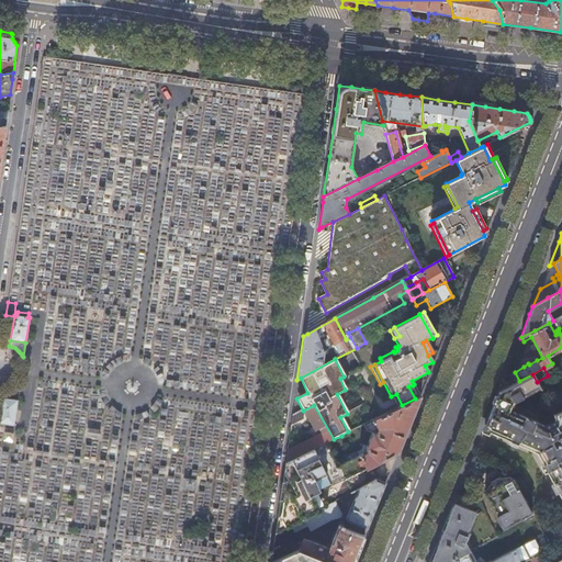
[(492,408),(485,426),(485,427),(485,428),(486,428),(486,429),(537,453),(561,501),(561,411),(553,416),(553,423),(547,427),(523,415),(525,409),(514,405),(515,401),(540,388),(537,382),(532,374),(519,381),(514,384),(498,393),(493,406),(492,408)]
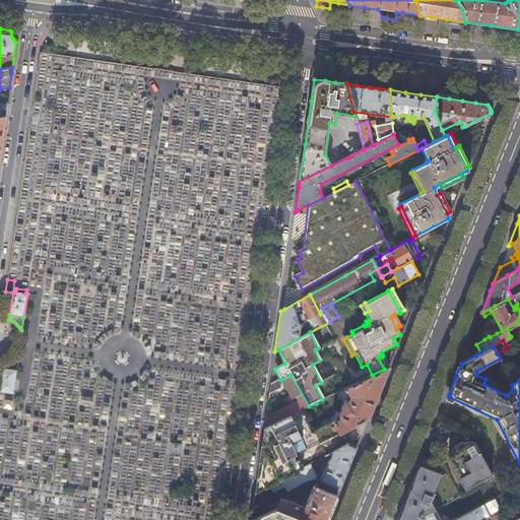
[(466,351),(461,364),(475,355),(466,351)]
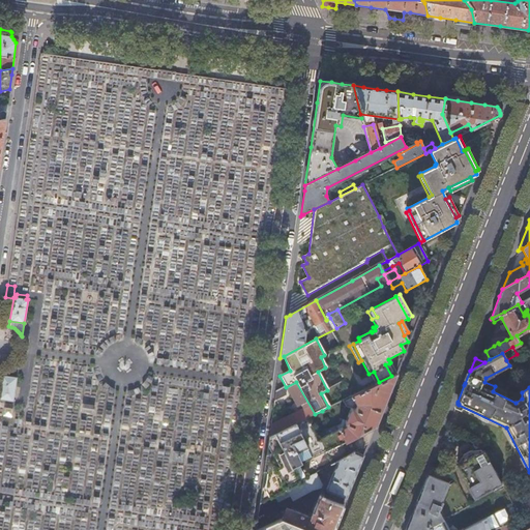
[(391,376),(395,374),(389,363),(385,364),(391,376)]
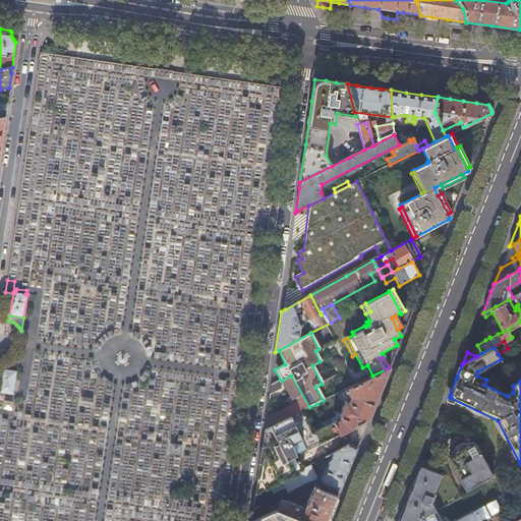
[(3,362),(2,367),(7,368),(7,366),(13,366),(14,360),(11,361),(8,362),(5,363),(3,362)]
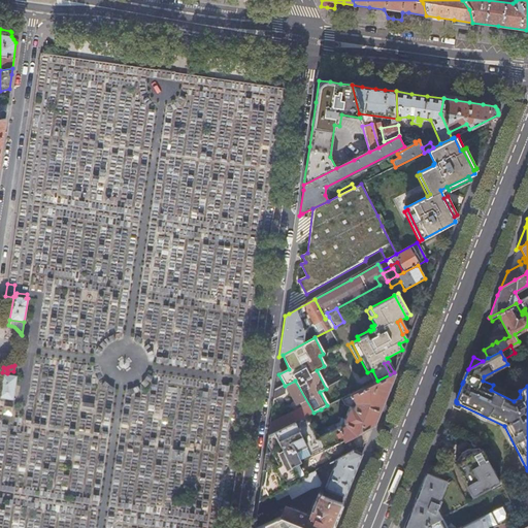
[(372,383),(377,381),(372,370),(367,372),(372,383)]
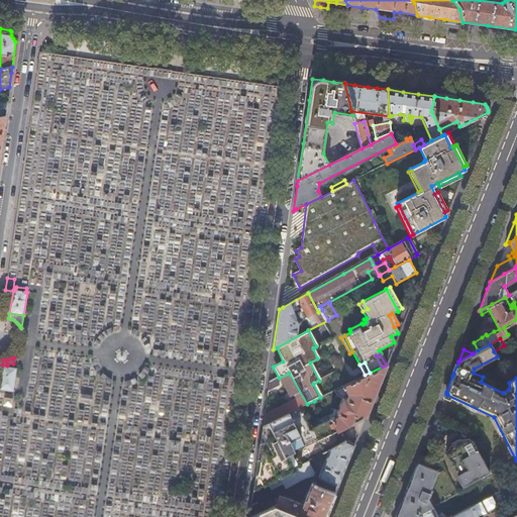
[(1,373),(0,379),(0,389),(12,391),(16,368),(7,366),(2,365),(1,373)]
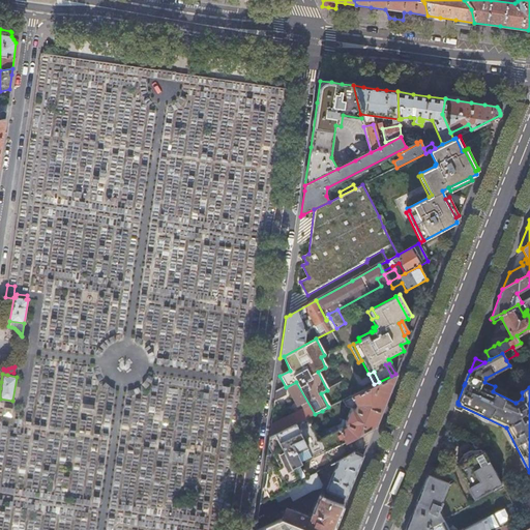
[(263,473),(259,504),(273,496),(286,489),(293,484),(315,472),(339,460),(353,451),(367,443),(377,420),(395,374),(391,376),(379,382),(374,384),(343,400),(346,406),(350,408),(345,422),(346,423),(345,425),(321,438),(310,416),(268,437),(265,463),(263,473)]
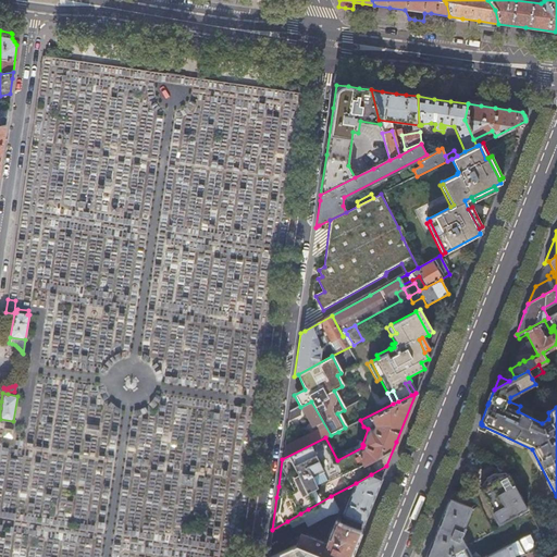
[(284,445),(282,459),(325,437),(331,435),(311,401),(300,407),(311,426),(316,424),(318,429),(286,445),(284,445)]
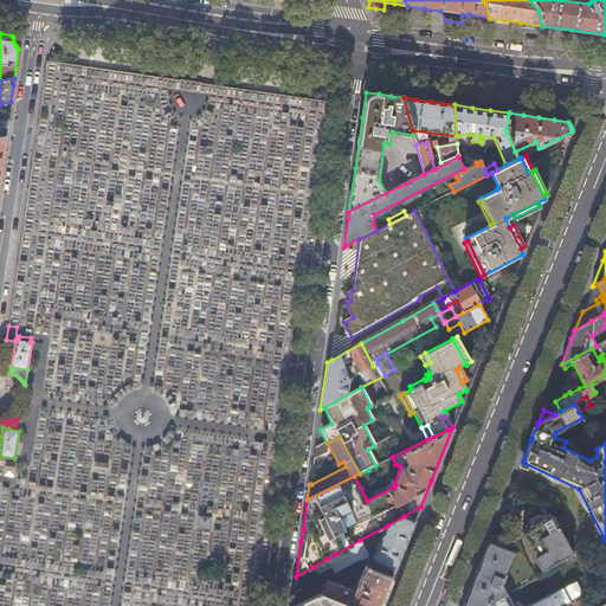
[(314,449),(313,458),(327,451),(323,444),(314,449)]
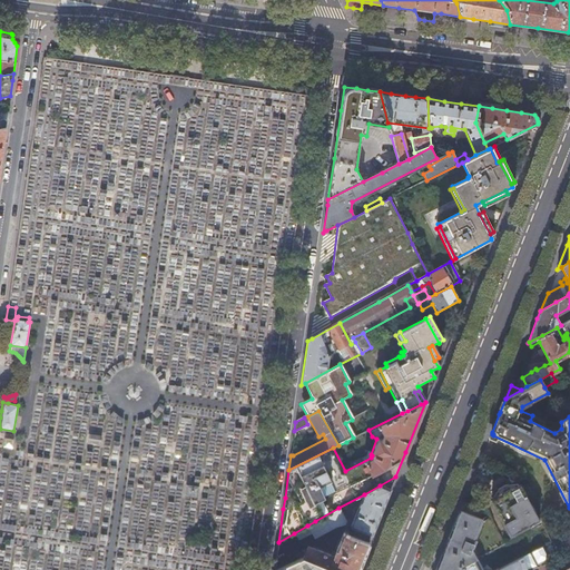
[(510,537),(540,520),(520,484),(512,489),(511,488),(510,489),(508,485),(507,484),(498,489),(498,491),(500,494),(499,494),(500,495),(491,500),(510,537)]
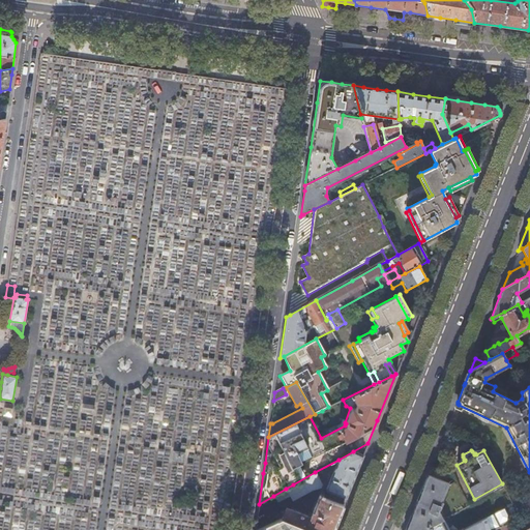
[(339,460),(326,490),(346,498),(354,477),(363,455),(353,451),(339,460)]
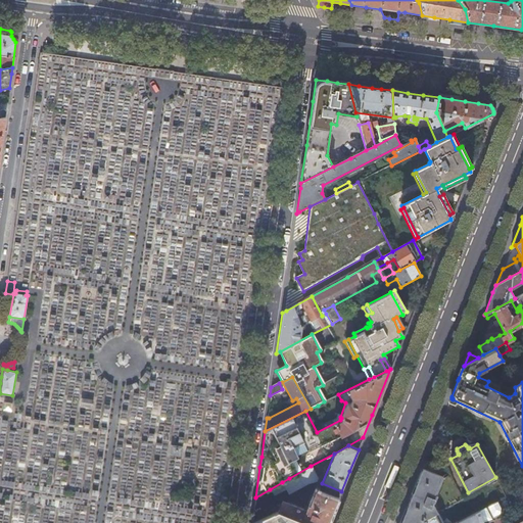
[(289,478),(282,482),(285,489),(288,494),(307,484),(317,482),(318,479),(311,466),(289,478)]
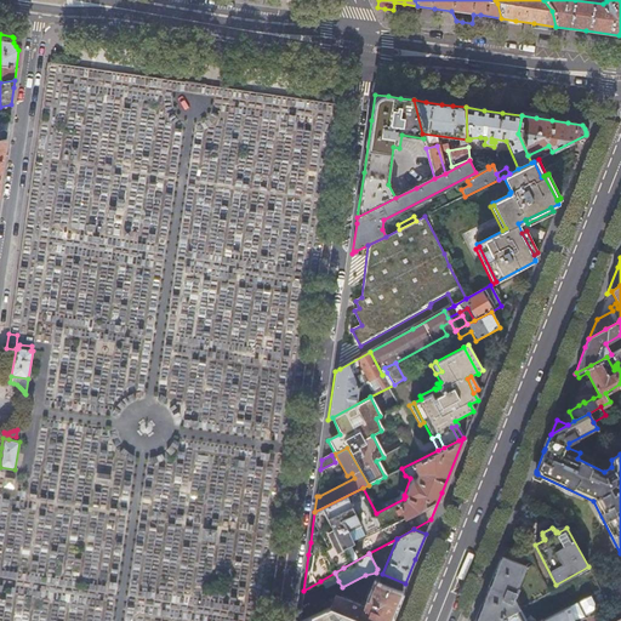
[(496,620),(525,607),(534,602),(547,594),(533,565),(527,569),(527,565),(502,556),(495,575),(486,596),(476,620),(496,620)]
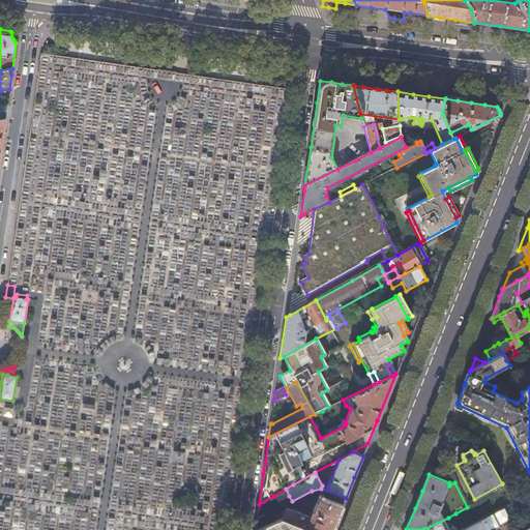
[(289,496),(286,489),(273,496),(277,502),(289,496)]
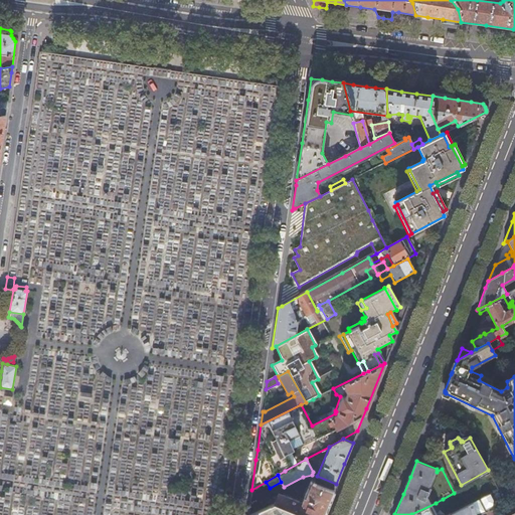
[(277,497),(274,505),(300,514),(323,514),(325,511),(327,506),(333,491),(314,483),(310,482),(302,503),(278,494),(277,497)]
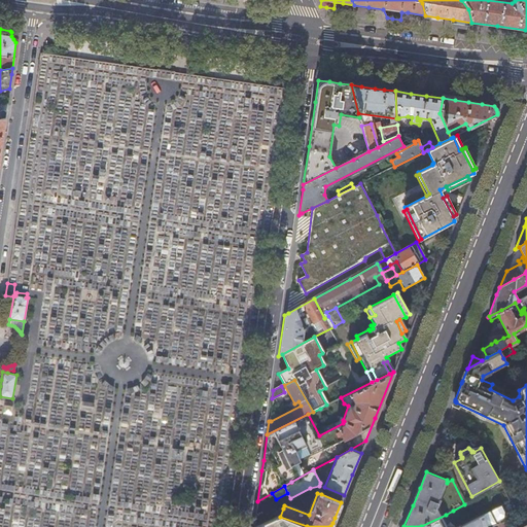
[(271,513),(274,519),(280,516),(280,517),(283,508),(271,513)]
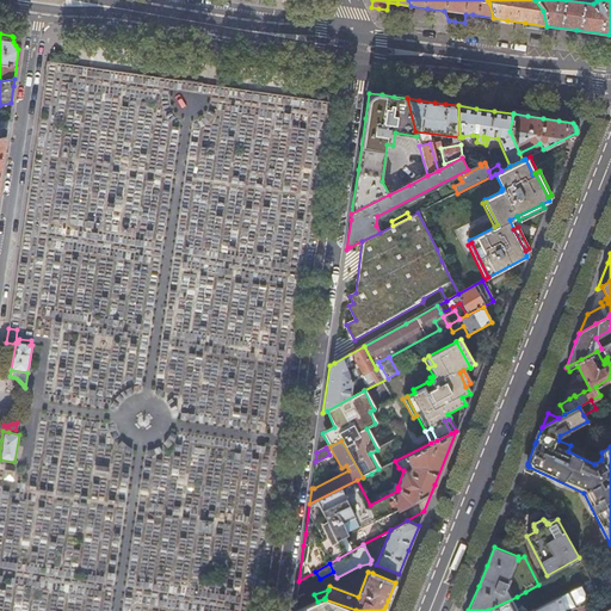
[(294,610),(296,610),(318,602),(314,594),(313,592),(296,600),(294,610)]
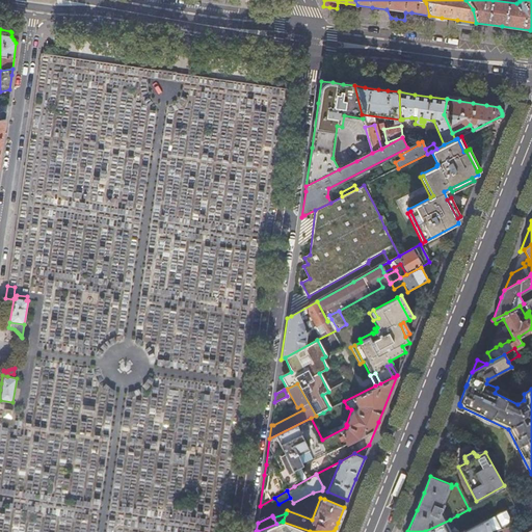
[(497,531),(503,529),(497,515),(488,520),(491,531),(497,531)]
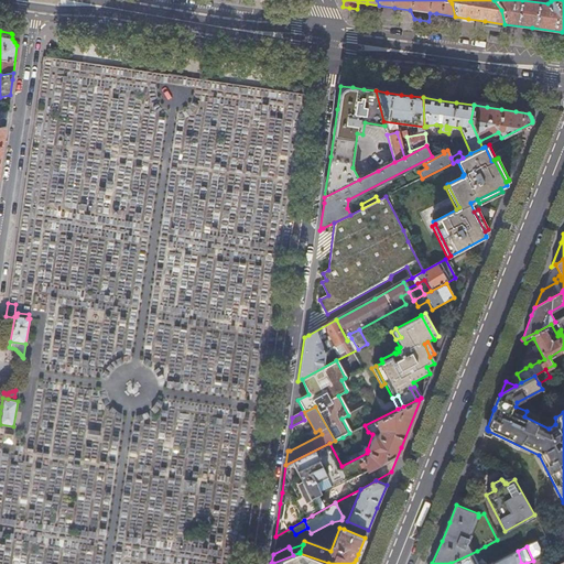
[(483,561),(477,551),(451,563),(477,563),(478,563),(483,561)]
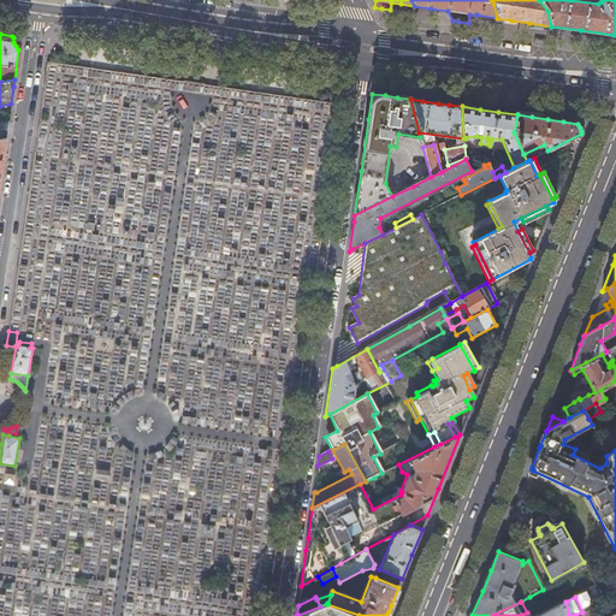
[(555,606),(537,615),(569,615),(566,602),(555,606)]
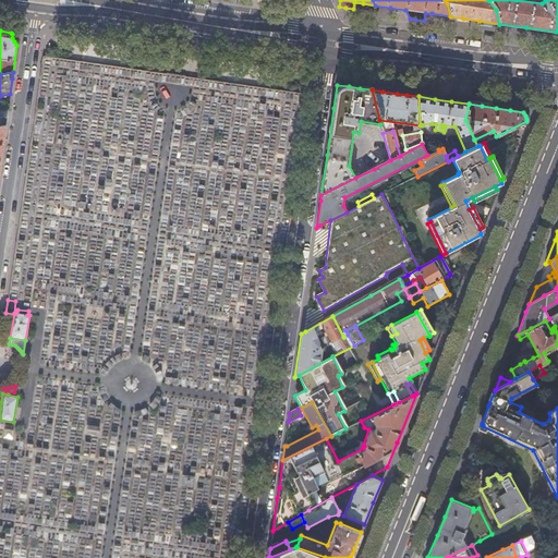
[(290,549),(270,557),(325,557),(296,547),(296,546),(290,549)]
